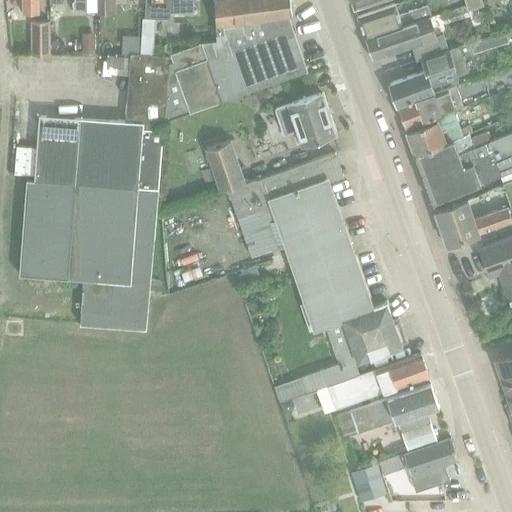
[(286,79),(305,72),(287,17),(291,16),(289,0),(214,0),(217,41),(203,42),(171,53),(173,62),(169,63),(170,58),(130,54),(130,56),(135,56),(131,104),(126,104),(125,114),(131,115),(130,121),(128,120),(128,122),(40,115),(37,148),(17,146),(14,178),(27,180),(74,183),(75,183),(159,190),(165,119),(286,79)]
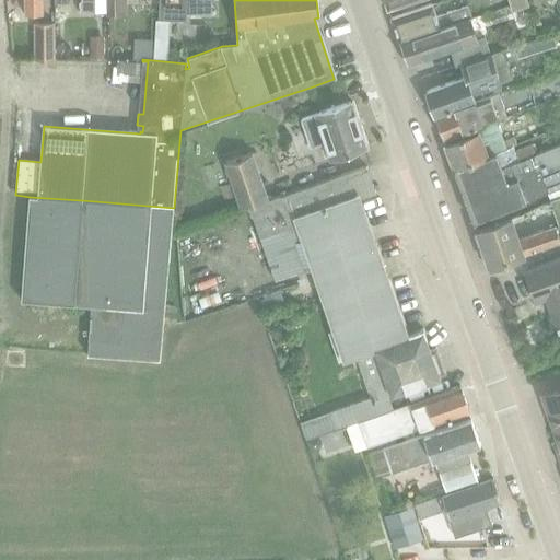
[(43,16),(43,0),(25,0),(25,16),(43,16)]
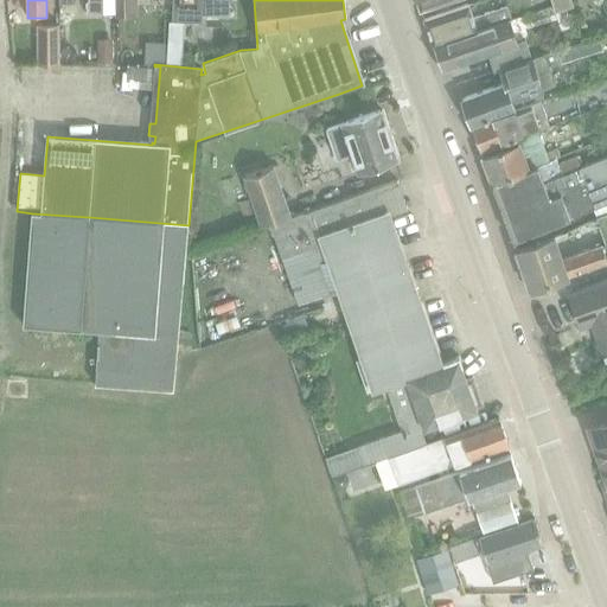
[(58,0),(58,4),(76,4),(76,0),(87,0),(88,2),(87,2),(87,13),(103,13),(102,0),(58,0)]
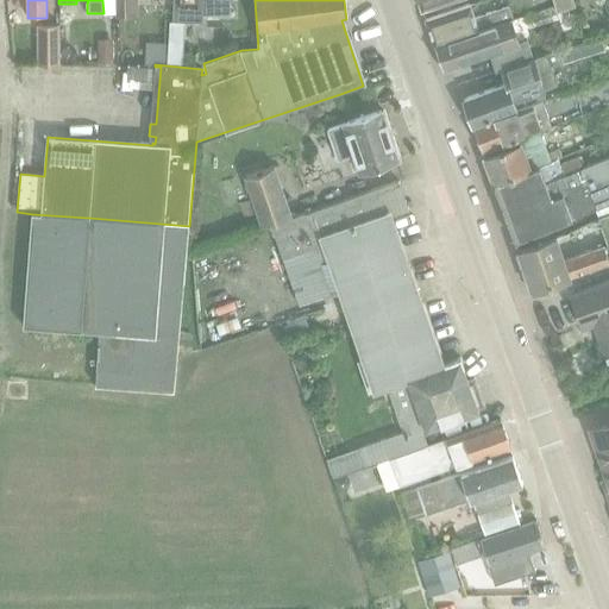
[(171,0),(170,22),(207,24),(208,0),(171,0)]
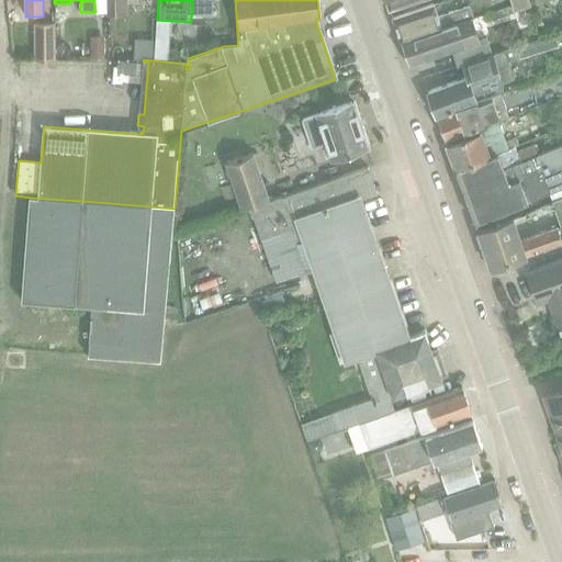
[(201,0),(202,2),(195,3),(194,13),(213,12),(212,0),(201,0)]
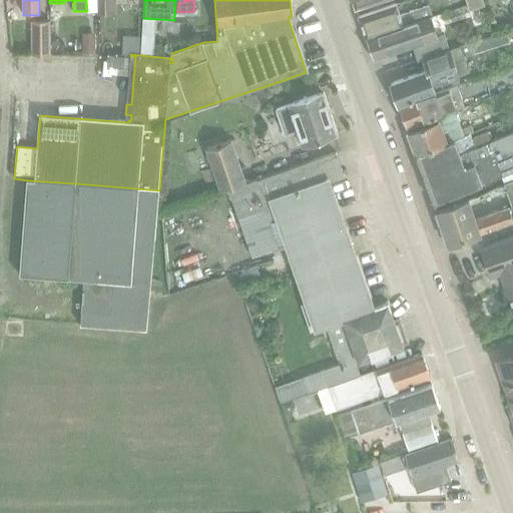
[(351,0),(355,9),(373,3),(382,0),(351,0)]
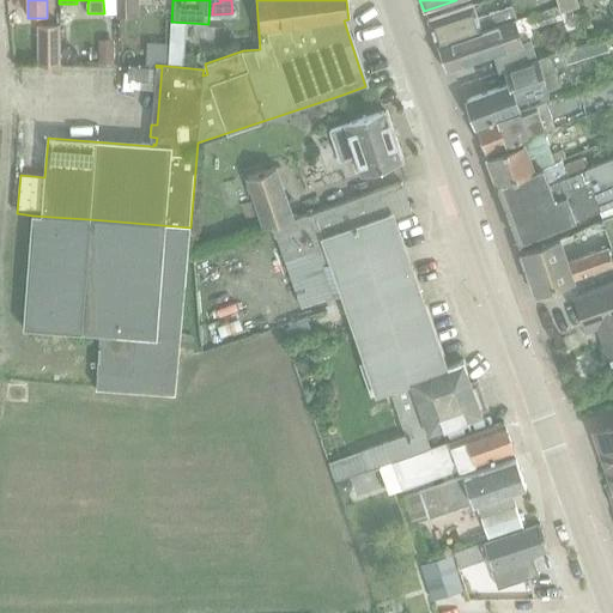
[(556,0),(559,10),(577,5),(576,0),(556,0)]
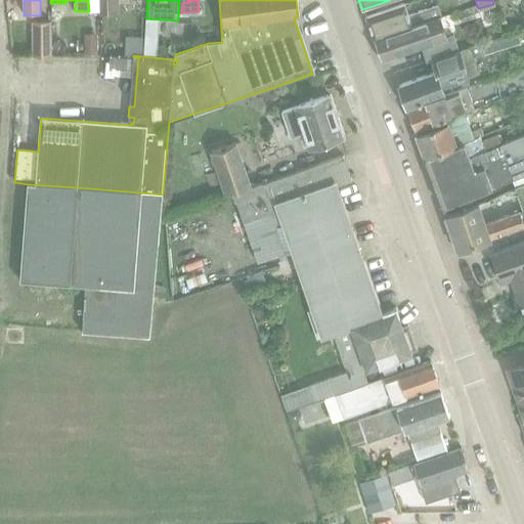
[(373,40),(439,18),(441,17),(437,6),(422,11),(422,10),(408,14),(404,4),(364,17),(373,40)]
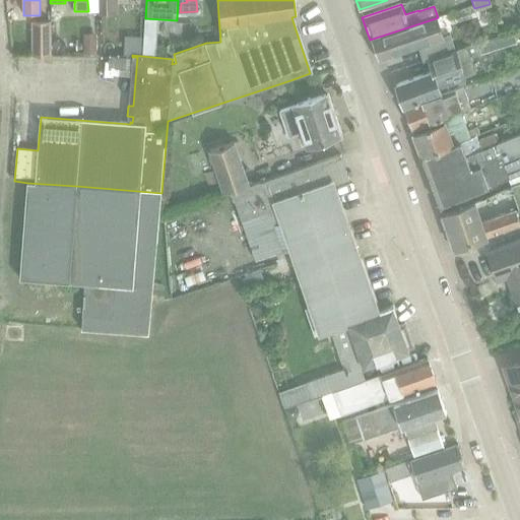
[(441,55),(456,51),(451,36),(443,39),(436,18),(370,40),(378,61),(417,48),(423,62),(428,60),(441,55)]
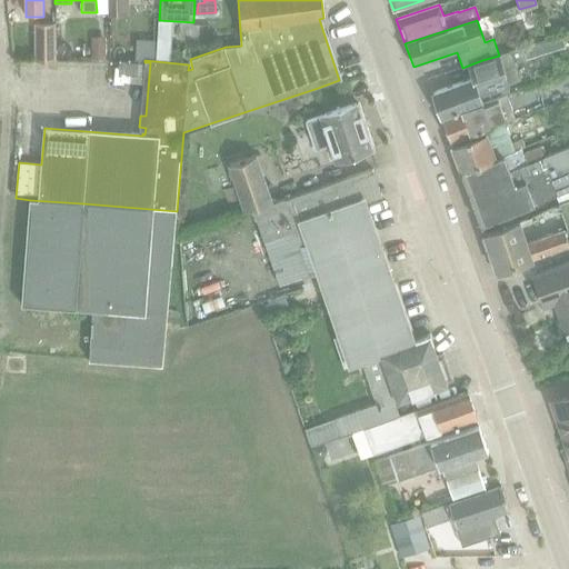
[(35,23),(35,39),(35,61),(55,61),(55,23),(35,23)]
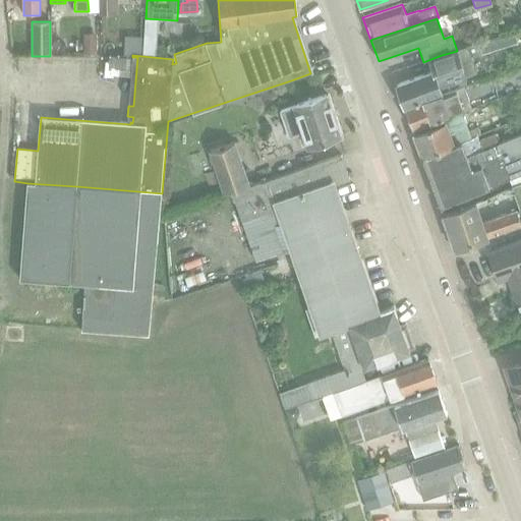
[(442,55),(428,60),(432,71),(396,85),(404,109),(441,97),(438,89),(476,75),(470,59),(518,45),(515,34),(457,51),(442,55)]
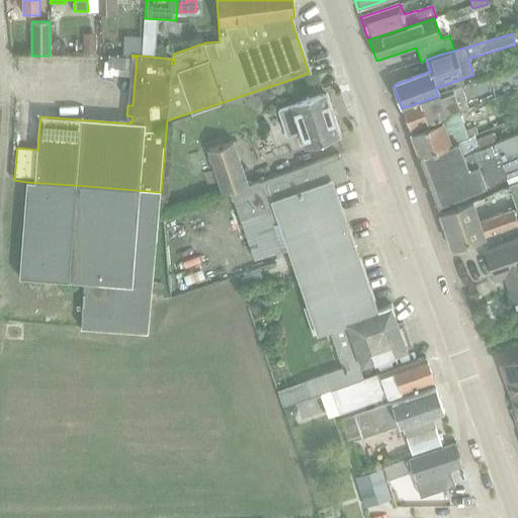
[(95,34),(83,34),(83,54),(95,54),(95,34)]
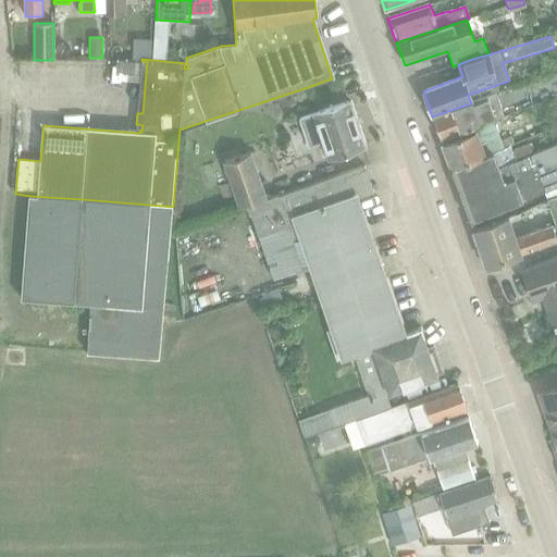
[(134,39),(132,58),(151,57),(152,40),(134,39)]
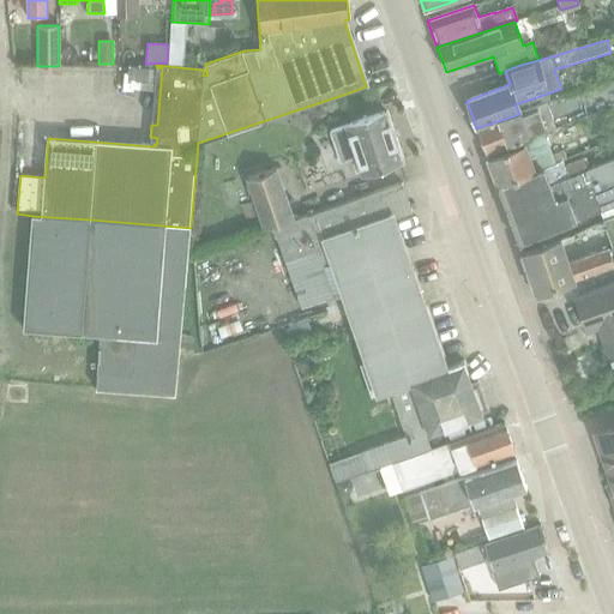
[(124,71),(122,88),(133,89),(133,85),(134,72),(127,71),(124,71)]
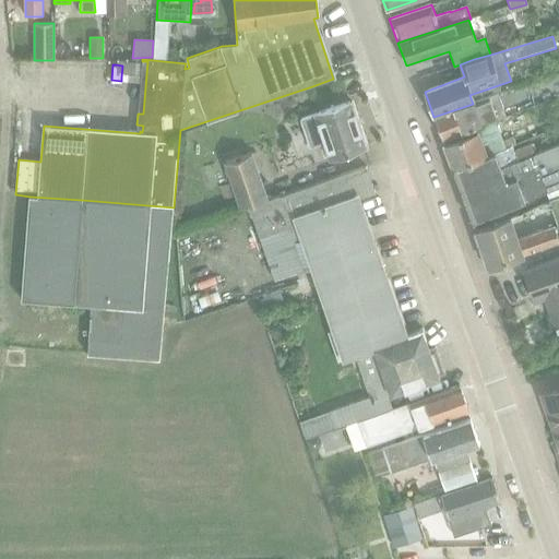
[(513,88),(473,104),(433,117),(442,141),(465,132),(484,125),(479,114),(516,100),(513,91),(514,91),(513,88)]
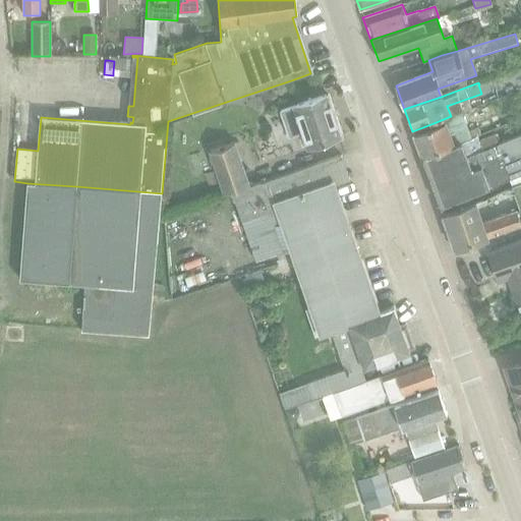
[(307,150),(322,145),(341,137),(327,97),(282,112),(291,137),(301,133),(307,150)]
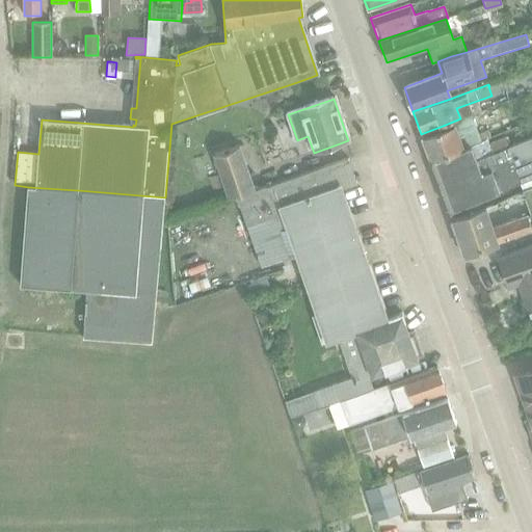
[(470,115),(460,118),(443,126),(444,130),(423,138),(431,160),(479,142),(470,115)]
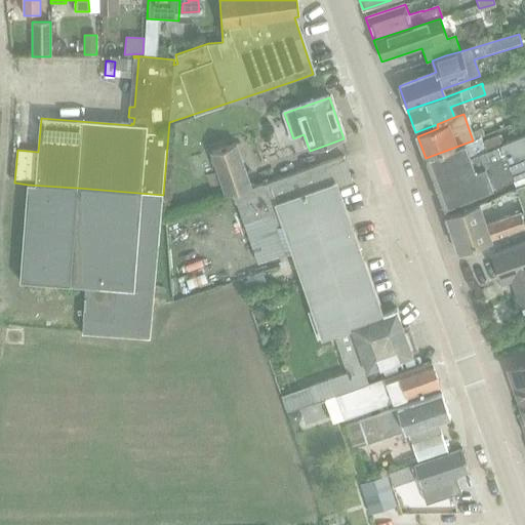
[(474,122),(478,133),(493,127),(489,116),(474,122)]
